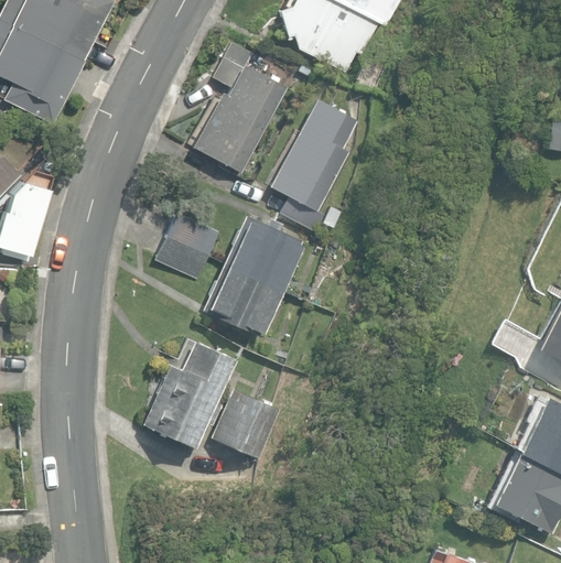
[(116,0),(3,0),(0,9),(0,20),(86,62),(116,0)]
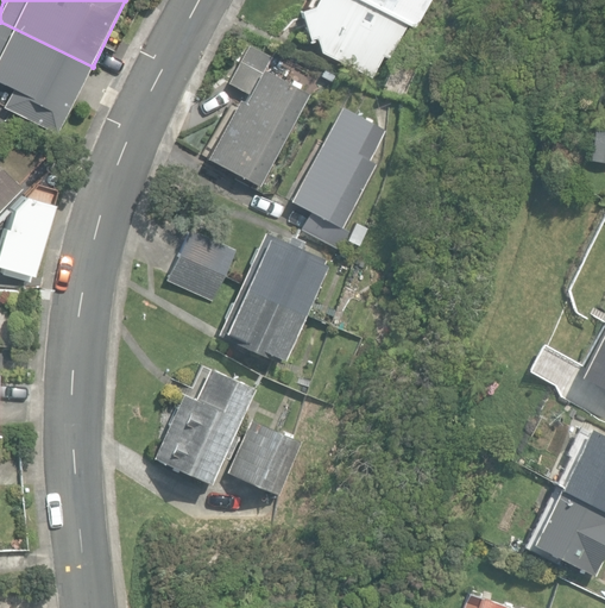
[(392,60),(410,24),(359,0),(315,0),(313,6),(301,11),(310,41),(317,38),(322,52),(375,79),(385,57),(392,60)]
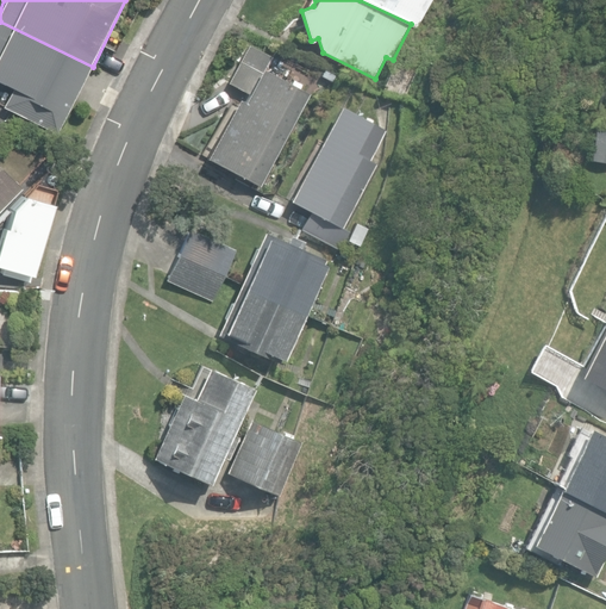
[(419,29),(432,0),(360,0),(411,24),(419,29)]
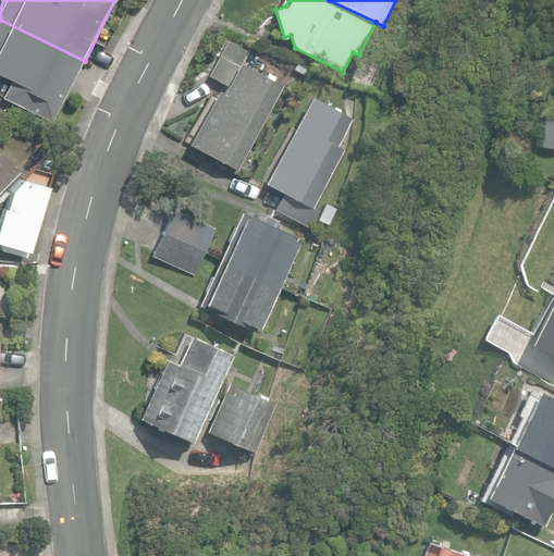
[(85,61),(0,20),(0,112),(8,116),(14,103),(54,123),(85,61)]
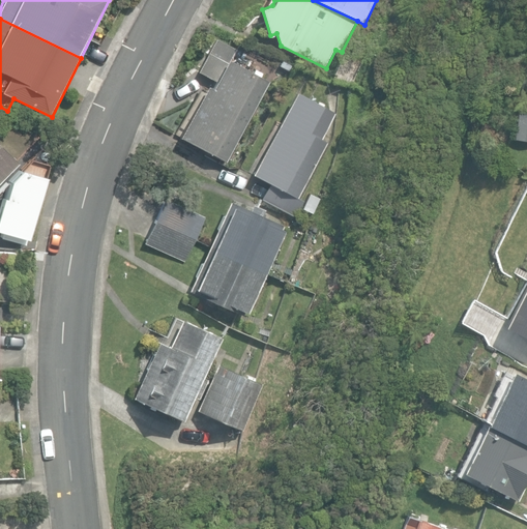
[(182,138),(229,162),(270,82),(231,61),(237,50),(217,39),(200,72),(217,82),(213,89),(209,86),(182,138)]
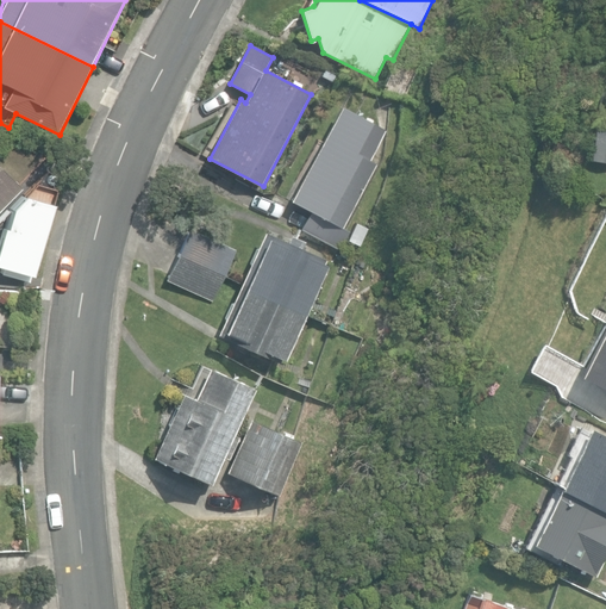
[(301,229),(339,252),(350,234),(343,230),(380,166),(370,161),(387,131),(341,104),(293,200),(312,211),(301,229)]
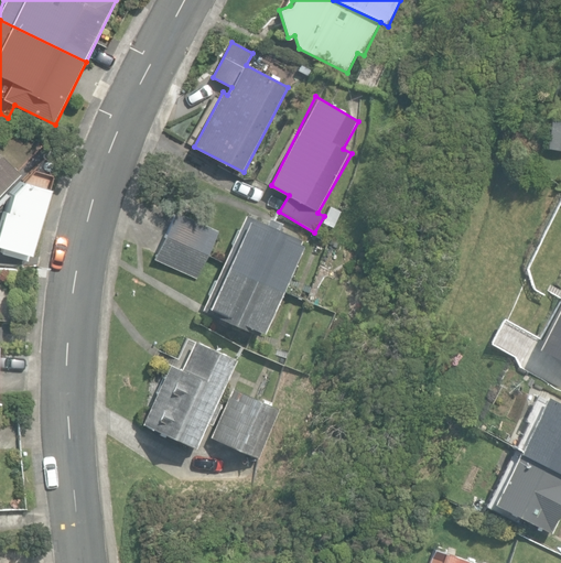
[(549,148),(560,150),(560,116),(553,115),(549,148)]
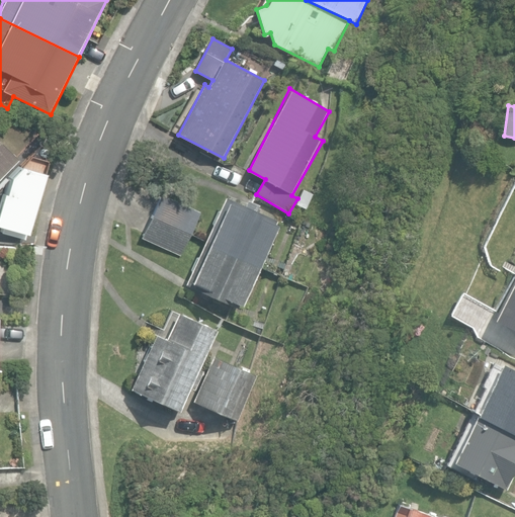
[(0,180),(20,160),(0,140),(0,180)]
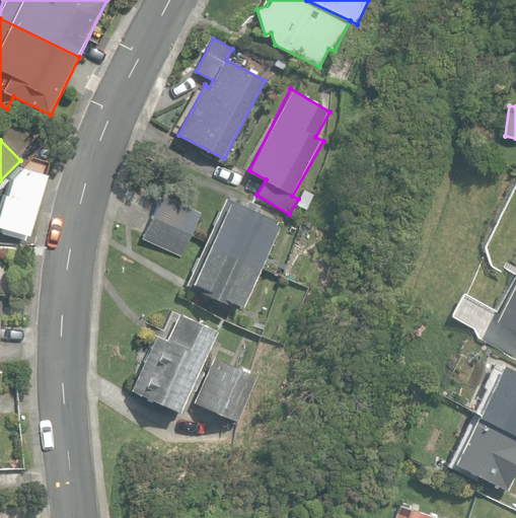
[(298,205),(308,210),(316,196),(305,191),(298,205)]
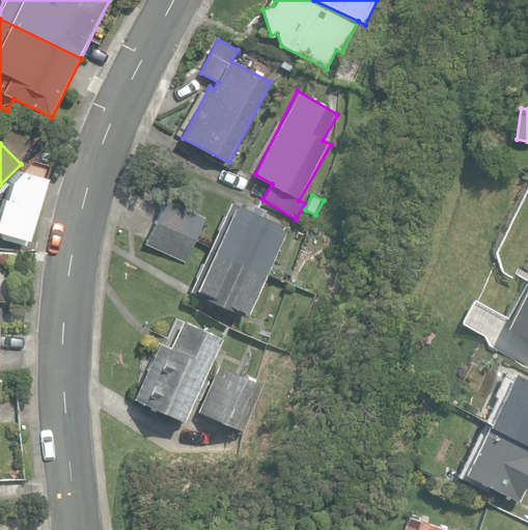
[(157,223),(194,240),(205,217),(167,199),(157,223)]
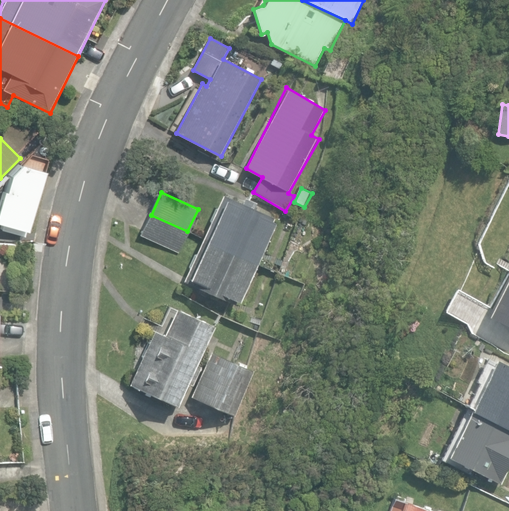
[(203,239),(255,265),(276,218),(255,208),(258,203),(246,198),(244,204),(223,195),(203,239)]
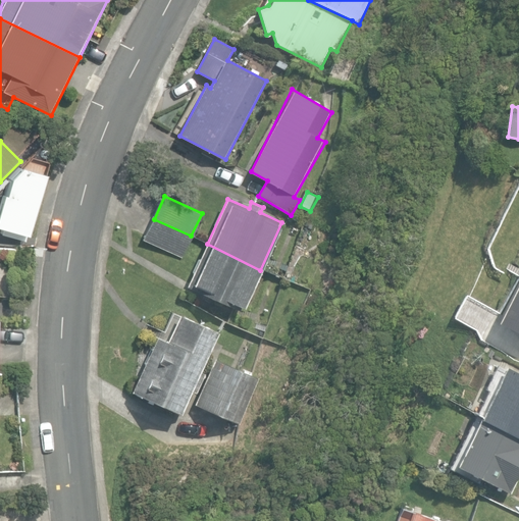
[(0,239),(27,241),(29,212),(0,210),(0,239)]
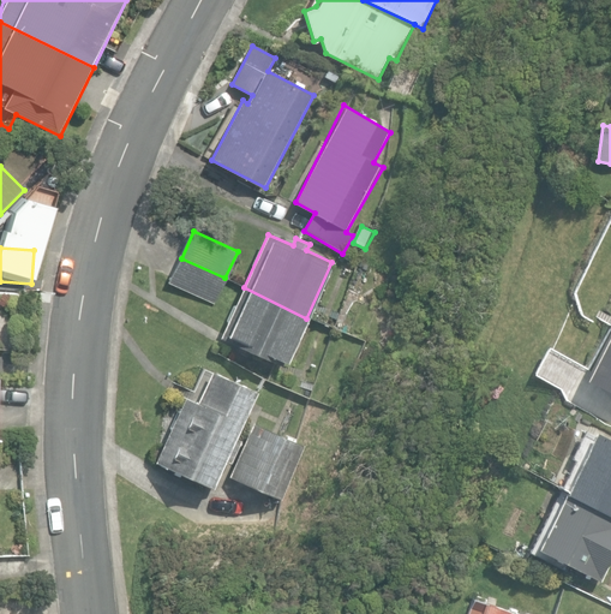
[(225,278),(181,258),(169,282),(214,303),(225,278)]
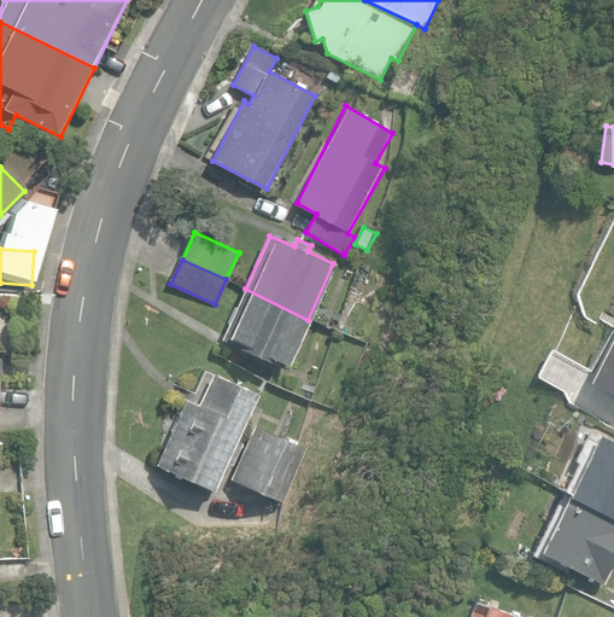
[(308,320),(245,289),(222,339),(286,368),(308,320)]
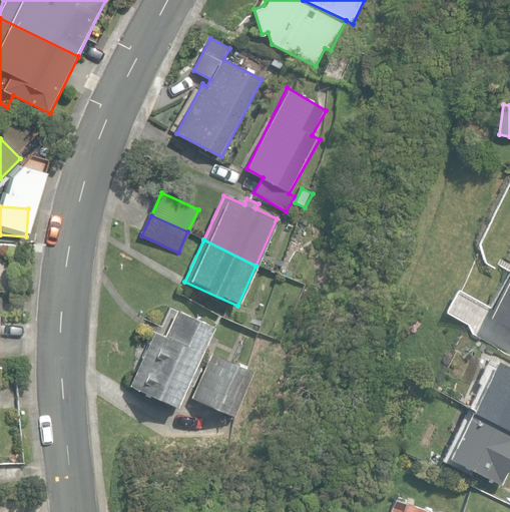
[(509,272),(488,316),(509,327),(509,272)]
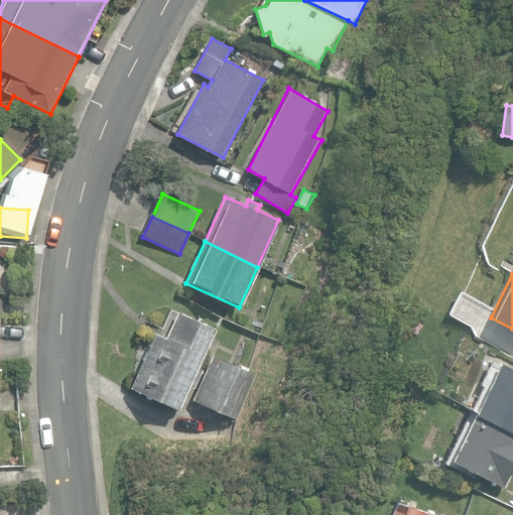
[(131,387),(181,410),(191,387),(195,389),(204,369),(201,368),(218,329),(178,311),(166,337),(156,333),(131,387)]
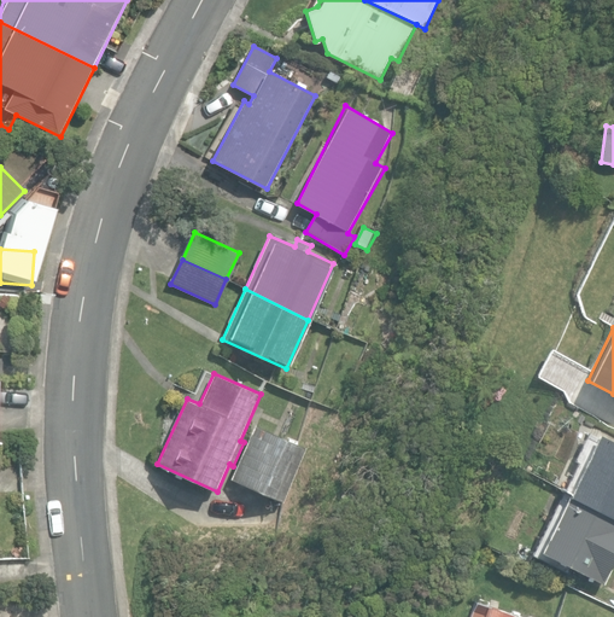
[(231,479),(285,504),(309,448),(256,424),(231,479)]
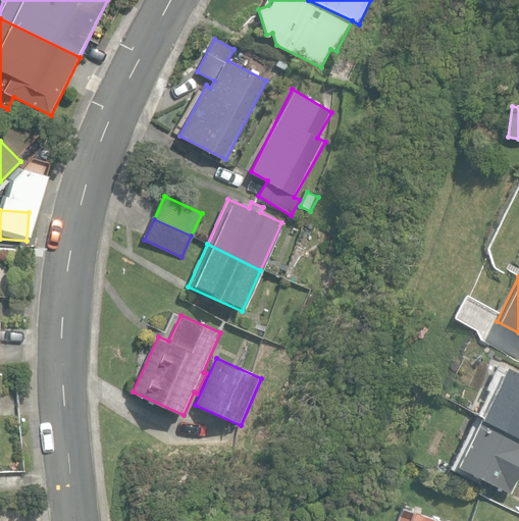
[(518,374),(500,365),(477,416),(518,435),(518,374)]
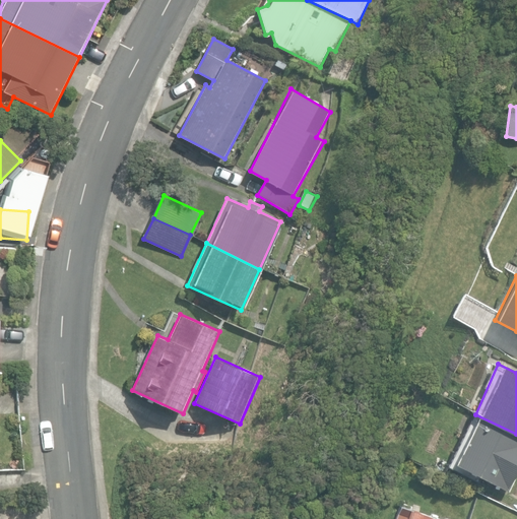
[(516,434),(475,414),(451,464),(505,488),(516,465),(516,434)]
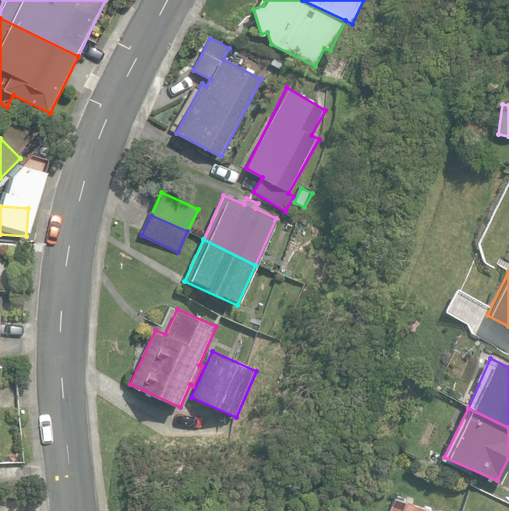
[(432,510),(407,502),(403,510),(432,510)]
